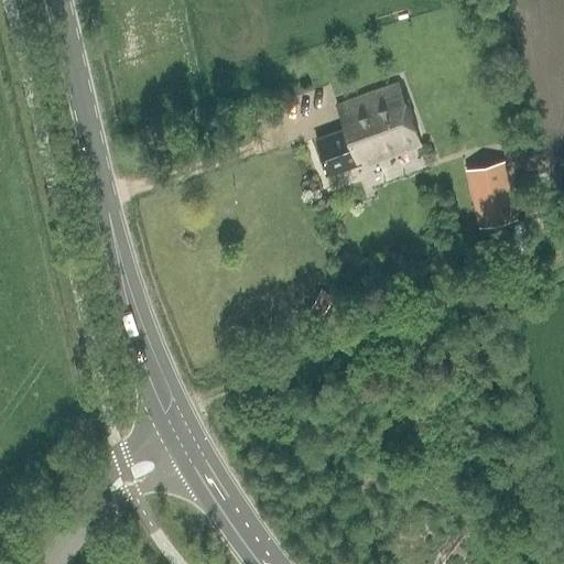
[(364,166),(422,145),(400,84),(337,106),(345,129),(316,139),(329,176),(364,164),(364,166)]
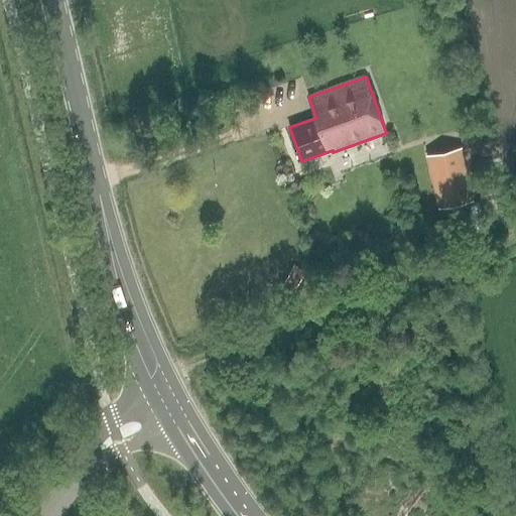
[(462,147),(426,154),(438,209),(474,201),(462,147)]
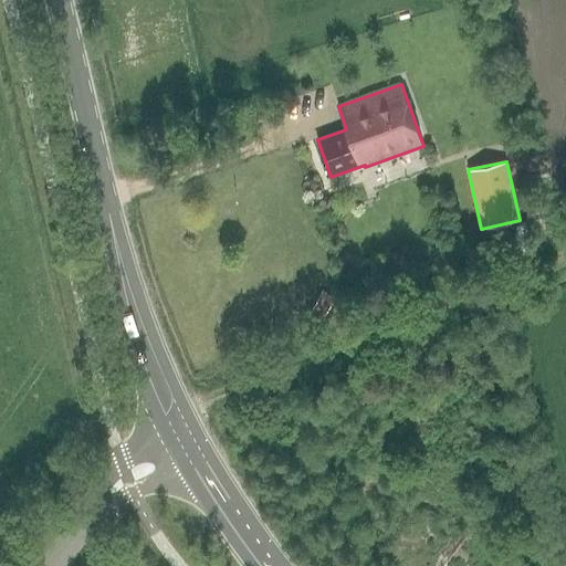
[(326,287),(315,304),(328,313),(339,295),(326,287)]
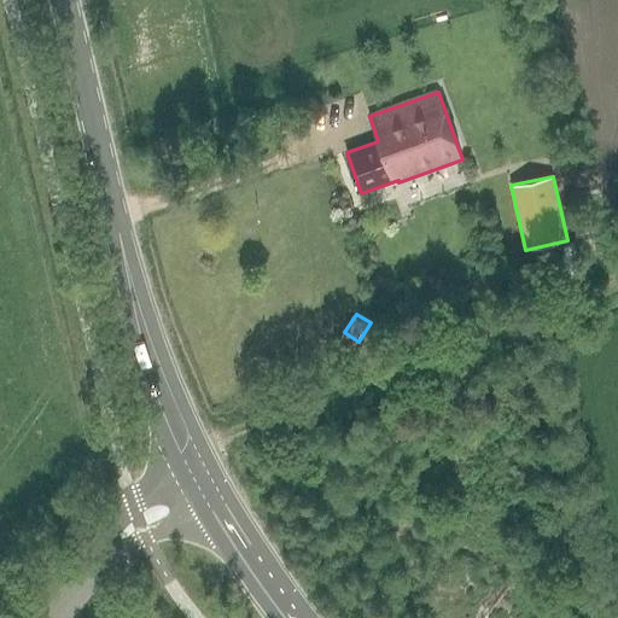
[(544,607),(548,617),(569,617),(563,600),(544,607)]
